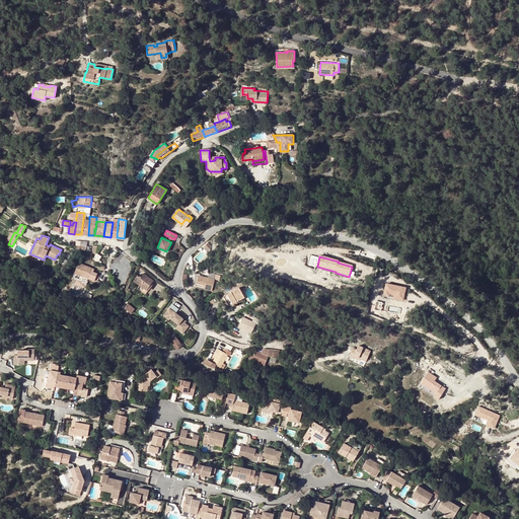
[(80,281),(80,283),(85,285),(88,278),(94,280),(94,279),(96,275),(97,273),(93,271),(90,270),(91,268),(78,263),(72,278),(76,280),(80,281)]
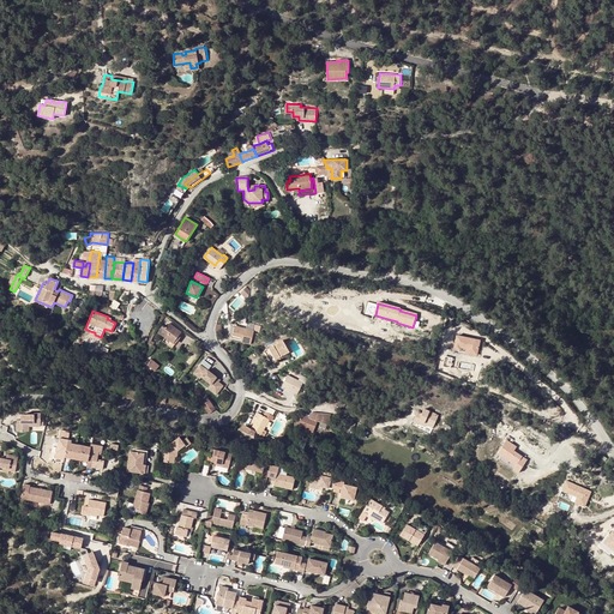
[(163,325),(157,331),(166,337),(173,343),(181,332),(169,323),(166,327),(163,325)]
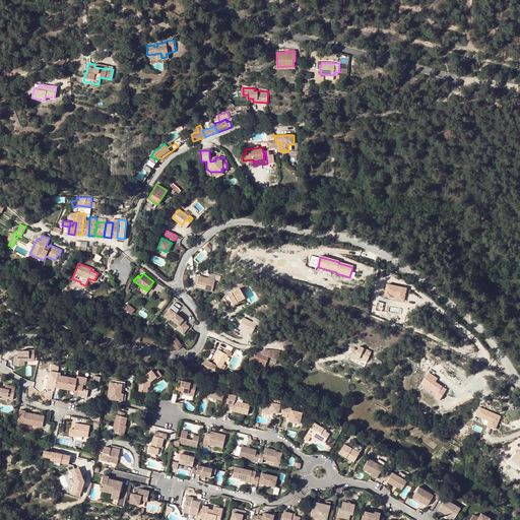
[(198,275),(196,285),(204,287),(203,288),(212,290),(214,279),(198,275)]
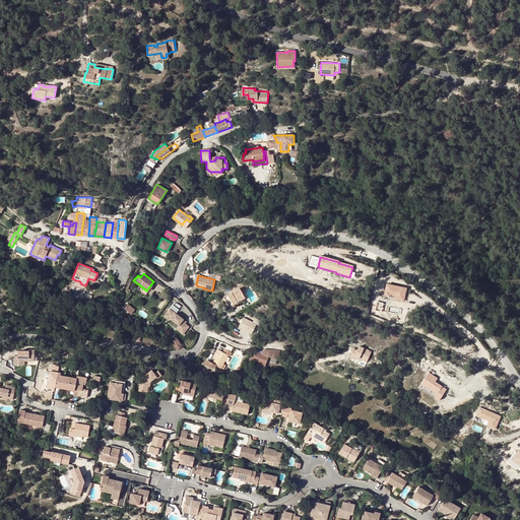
[(145,295),(154,282),(153,281),(146,290),(140,285),(138,288),(145,295)]
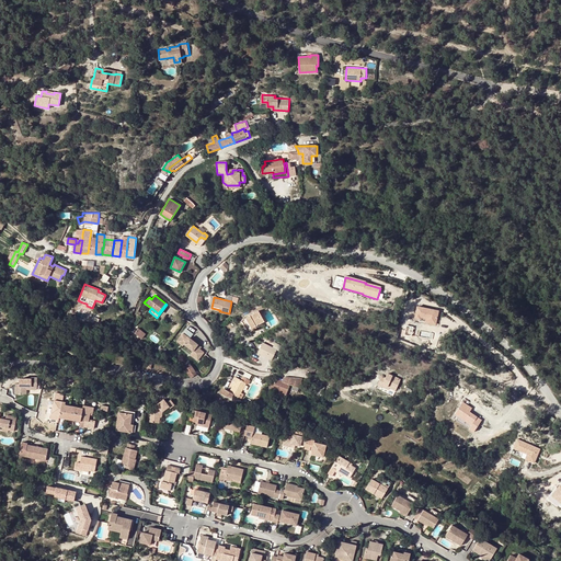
[(416,308),(414,319),(419,319),(425,320),(425,322),(435,324),(437,311),(416,308)]
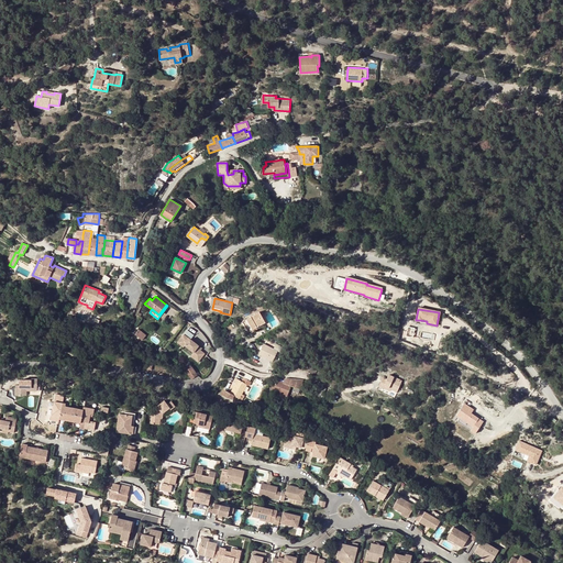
[(258,311),(242,321),(247,332),(265,322),(258,311)]
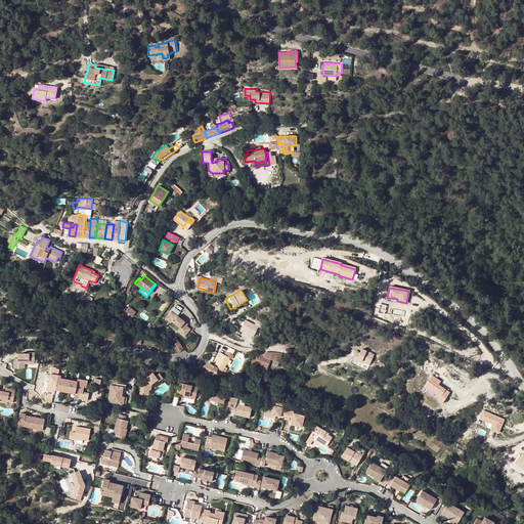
[(177,331),(184,336),(190,329),(183,323),(184,321),(171,311),(165,318),(171,322),(172,321),(180,328),(177,331)]
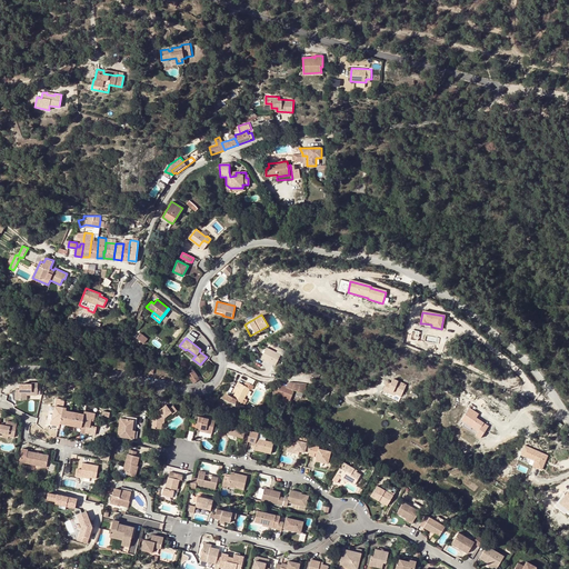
[(266,347),(260,358),(275,365),(280,355),(266,347)]
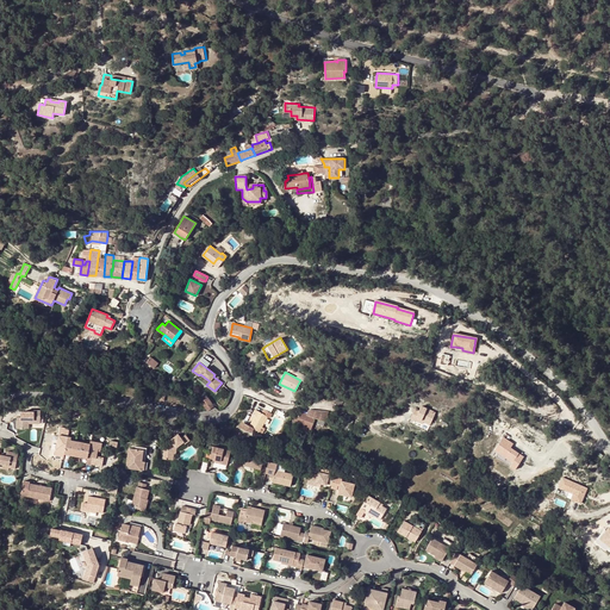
[(201,402),(207,411),(213,406),(207,397),(201,402)]
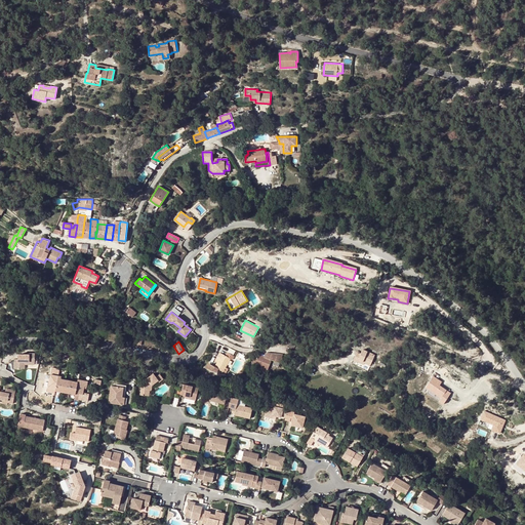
[(356,352),(353,359),(357,361),(358,360),(364,362),(370,365),(374,355),(362,349),(360,353),(356,352)]
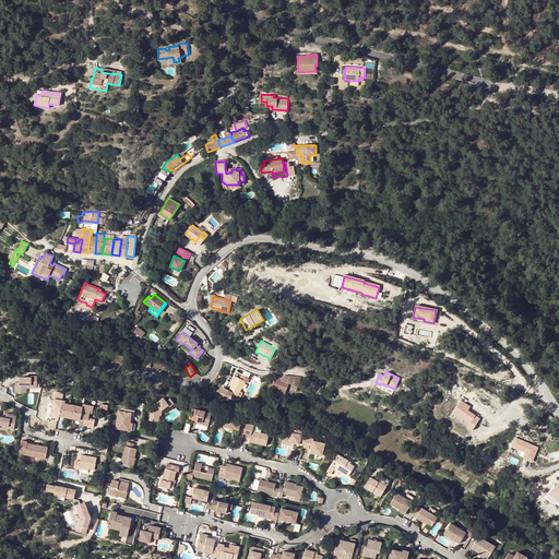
[(237,395),(240,396),(242,392),(239,391),(245,381),(247,382),(249,379),(241,375),(239,378),(236,376),(230,385),(228,390),(223,388),(221,392),(225,395),(234,395),(235,393),(237,395)]
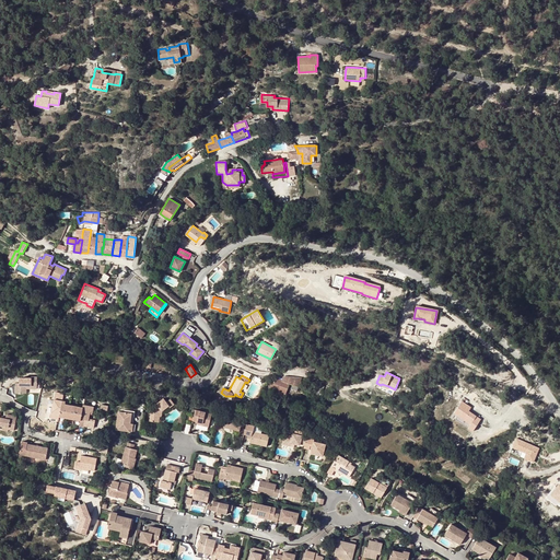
[(33,384),(39,384),(38,376),(33,376),(33,378),(22,378),(22,383),(18,383),(18,394),(25,394),(25,385),(33,386),(33,384)]
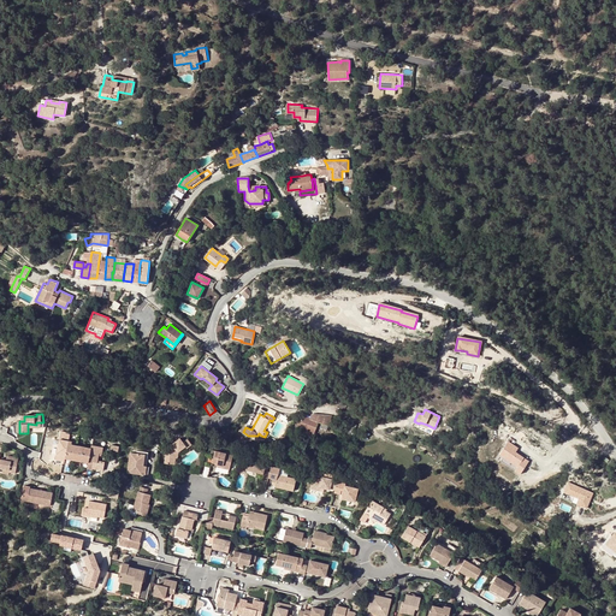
[(295,426),(296,427),(297,426),(313,432),(318,422),(325,425),(325,424),(329,425),(331,418),(330,418),(331,415),(314,414),(311,416),(304,414),(303,415),(301,415),(298,424),(297,422),(295,424),(295,426)]
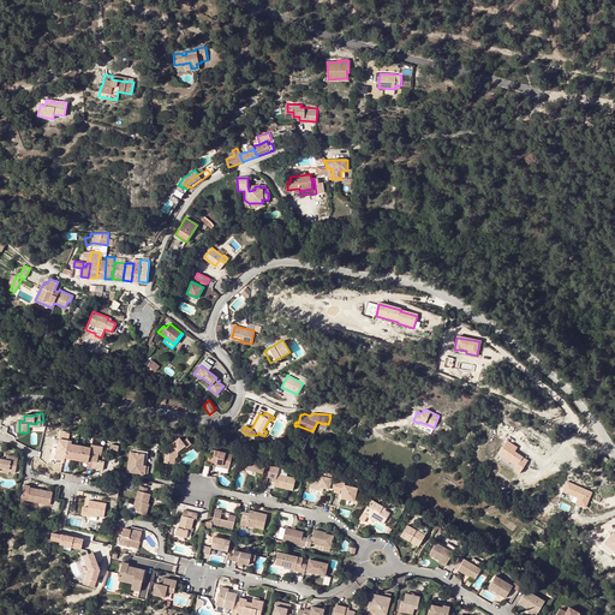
[(43,427),(43,422),(36,422),(36,424),(28,423),(28,433),(31,433),(31,427),(43,427)]
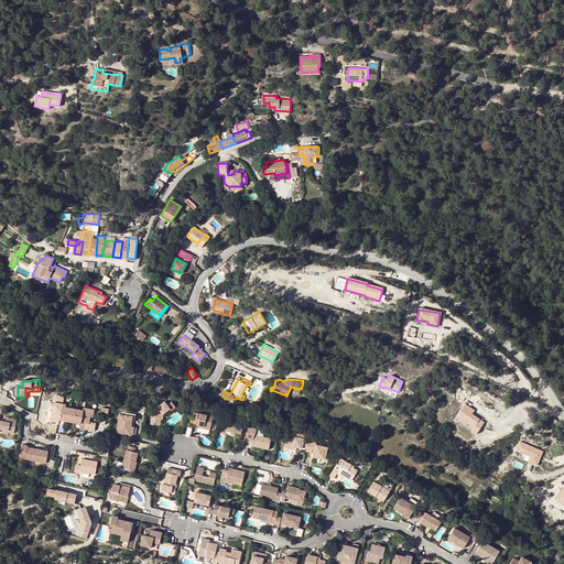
[(89,423),(90,416),(93,418),(95,410),(84,408),(84,411),(66,407),(67,403),(65,402),(64,404),(62,403),(62,402),(57,401),(57,402),(55,402),(53,415),(61,416),(61,419),(82,423),(80,429),(84,430),(85,427),(95,430),(96,423),(91,422),(91,423),(89,423)]
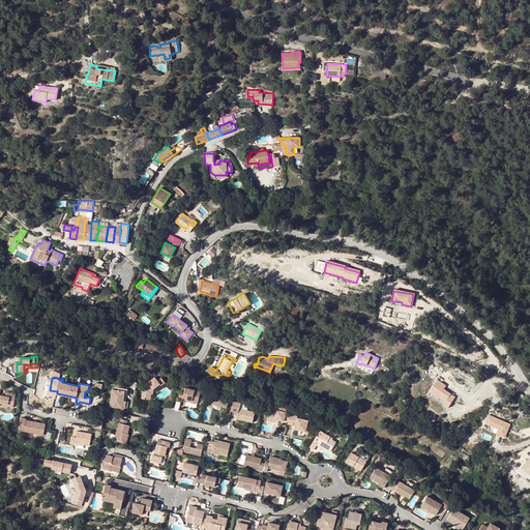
[(150,400),(151,393),(150,393),(150,389),(152,387),(153,388),(160,383),(162,385),(166,381),(162,377),(157,380),(155,377),(148,382),(149,383),(147,385),(146,388),(143,388),(141,398),(150,400)]
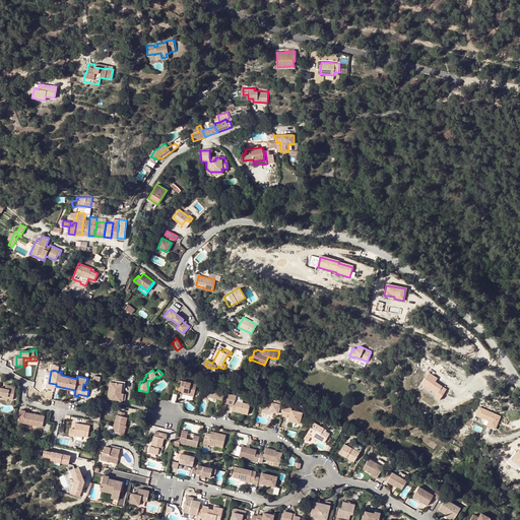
[(439,400),(446,390),(435,382),(434,381),(436,378),(429,373),(421,383),(425,386),(423,389),(439,400)]
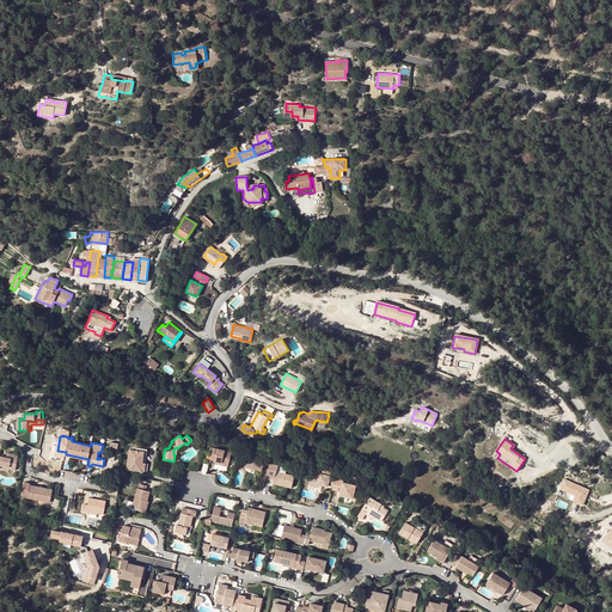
[(216,460),(222,463),(222,465),(228,466),(232,451),(214,447),(212,460),(216,460)]
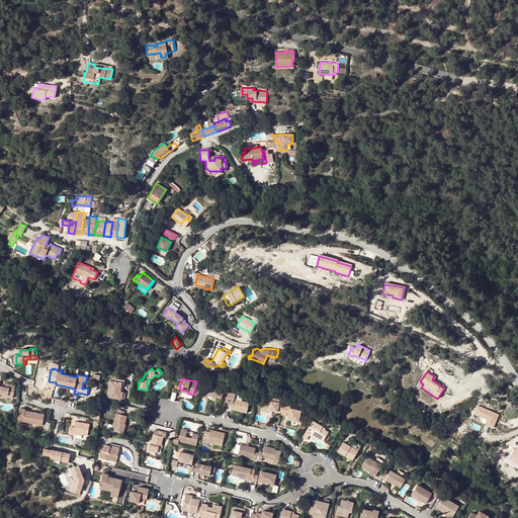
[(7,386),(3,385),(2,385),(2,381),(0,380),(0,393),(4,394),(4,395),(9,396),(14,398),(17,384),(8,382),(7,384),(7,386)]
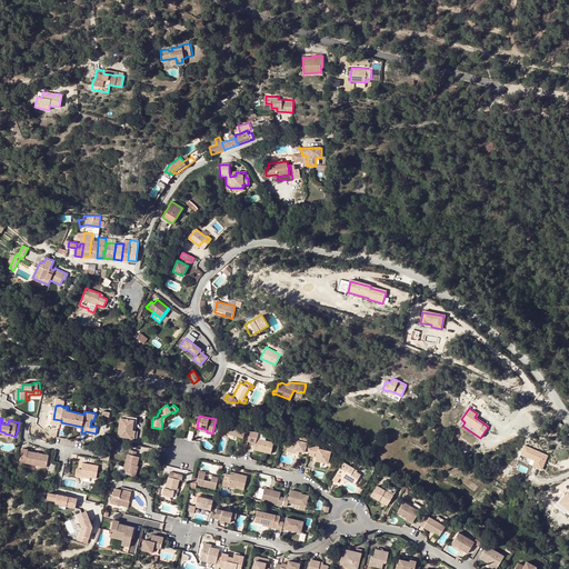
[(132,429),(133,419),(120,418),(118,436),(131,438),(132,429)]
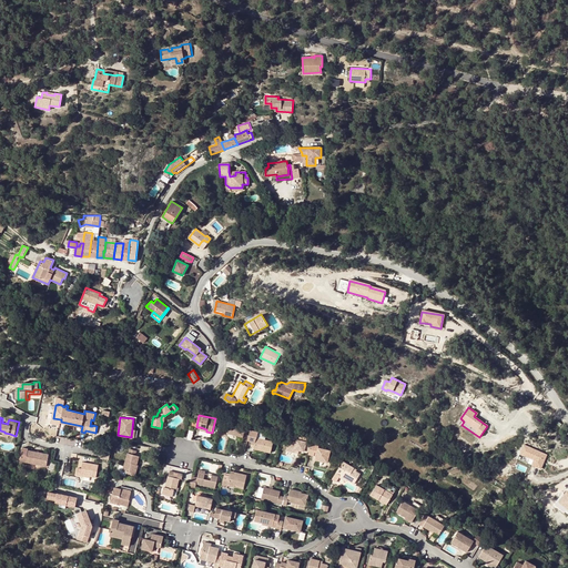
[(245,426),(230,423),(227,433),(243,436),(245,426)]
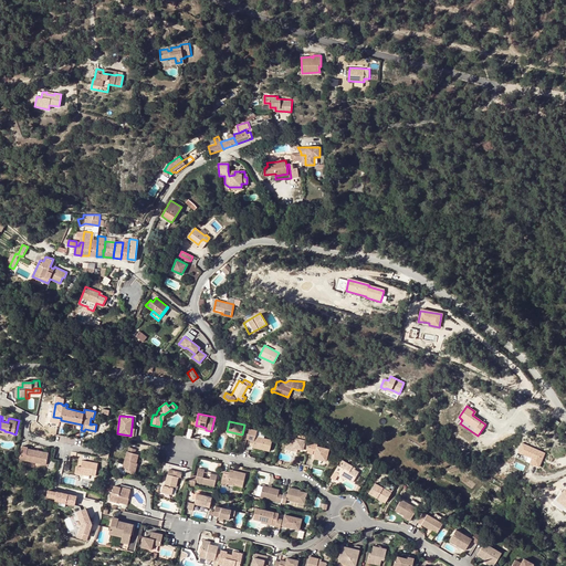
[(258,429),(250,428),(247,438),(252,440),(255,440),(254,442),(253,447),(270,451),(273,439),(257,436),(258,429)]
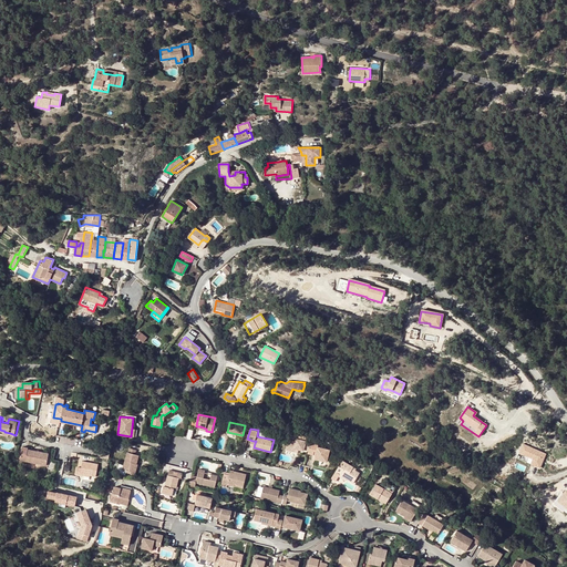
[(308,450),(309,442),(310,436),(307,435),(307,434),(300,433),(300,435),(296,434),(295,441),(287,439),(285,449),(294,451),(295,449),(297,449),(301,450),(301,447),(308,450)]
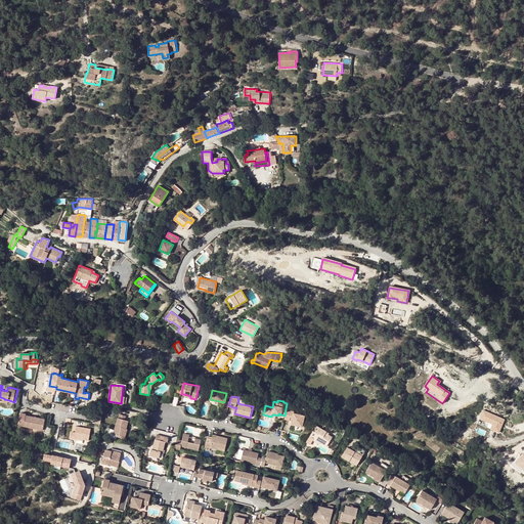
[(286,408),(285,416),(284,419),(291,421),(291,423),(292,425),(299,427),(301,425),(303,418),(301,416),(293,413),(293,410),(286,408)]
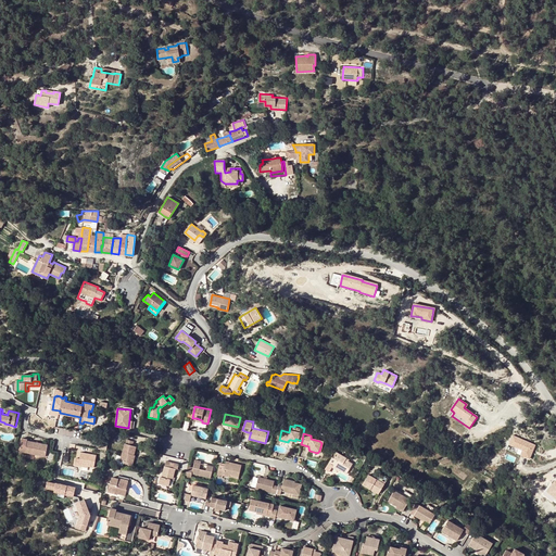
[(513,436),(506,450),(529,459),(535,445),(513,436)]
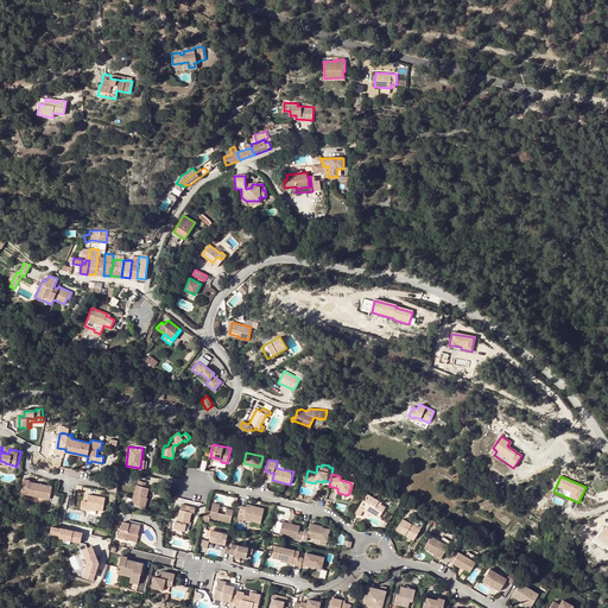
[(31,479),(24,477),(20,494),(27,495),(27,492),(54,496),(56,485),(30,480),(31,479)]
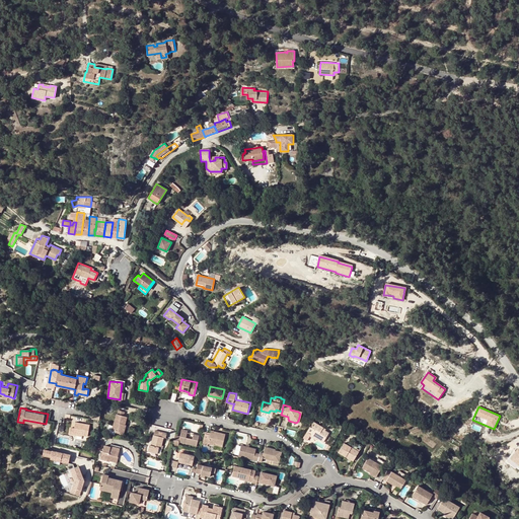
[(112,429),(117,431),(121,432),(123,424),(125,416),(124,415),(125,411),(118,410),(117,413),(116,413),(112,429)]
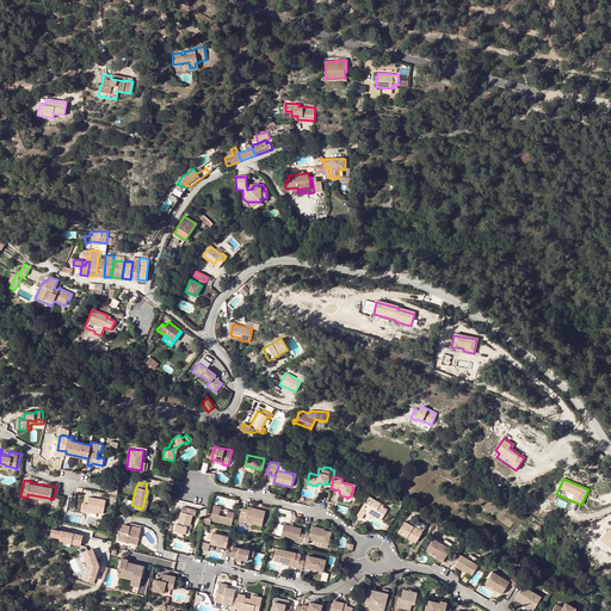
[(87,507),(97,508),(104,510),(105,495),(88,493),(87,501),(82,500),(81,508),(86,508),(87,507)]
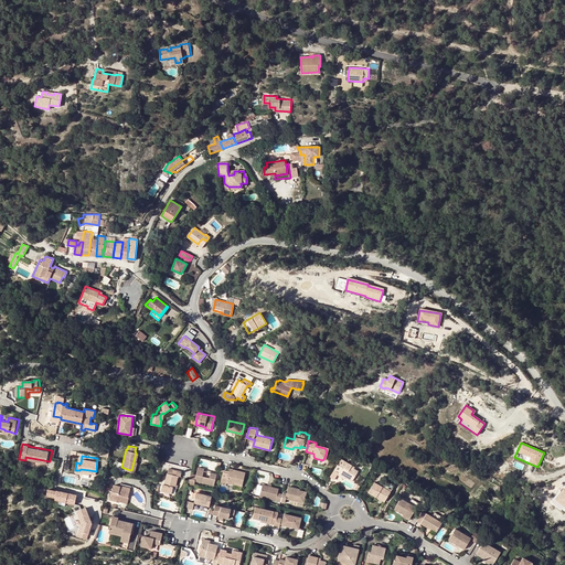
[(351,466),(340,459),(332,470),(337,473),(337,471),(344,476),(343,478),(350,482),(356,471),(352,469),(350,468),(351,466)]
